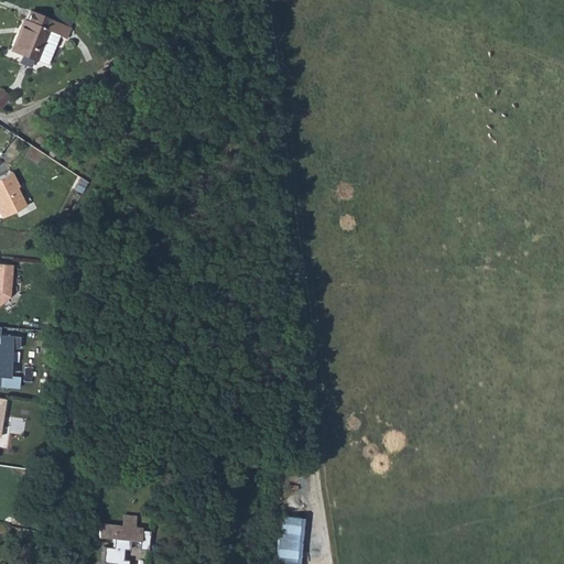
[(9,53),(34,65),(46,35),(60,40),(64,42),(68,33),(29,15),(23,26),(20,24),(9,53)]
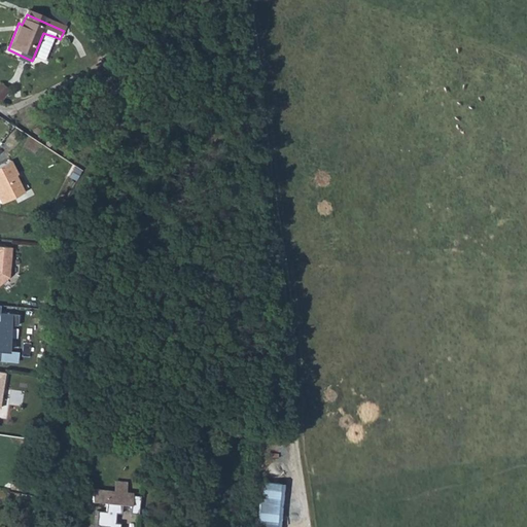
[(43,33),(32,61),(43,65),(56,37),(43,33)]
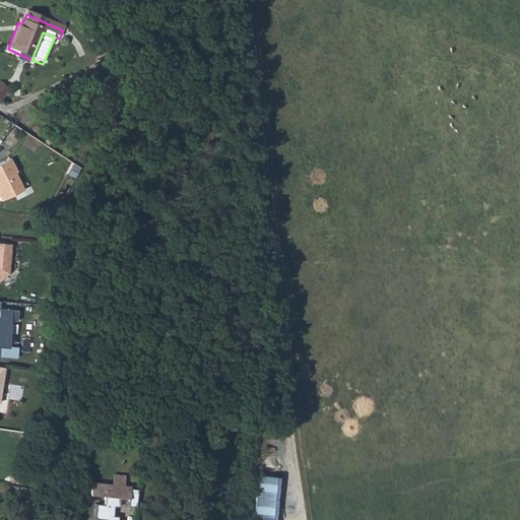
[(9,157),(0,161),(0,188),(0,190),(0,189),(0,199),(0,200),(22,190),(14,173),(16,172),(9,157)]
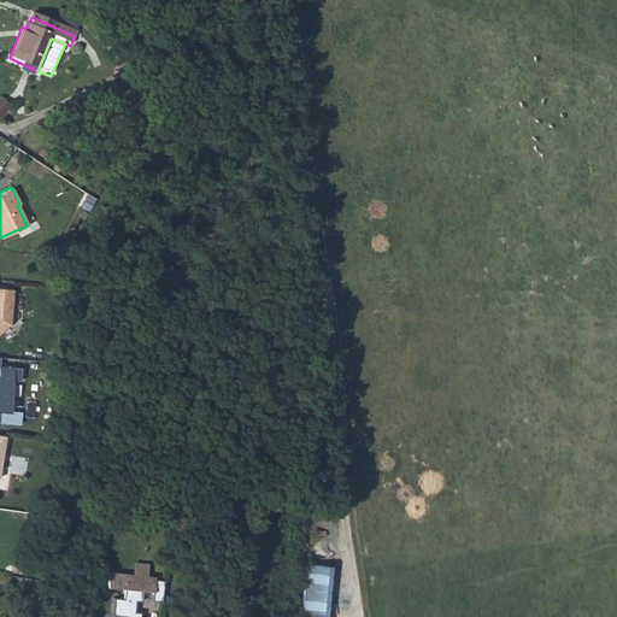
[(0,403),(10,404),(11,374),(19,375),(21,360),(0,359),(0,403)]
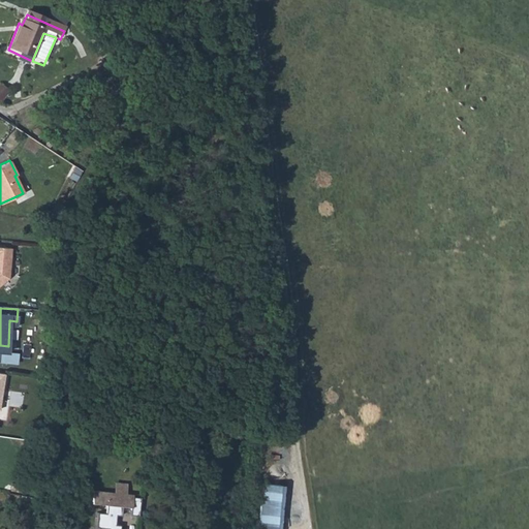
[(275,528),(279,477),(262,476),(257,528),(275,528)]
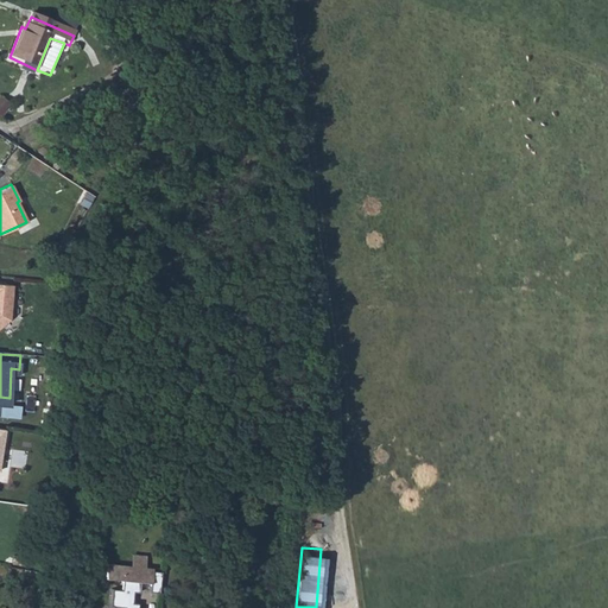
[(152,568),(106,563),(105,577),(122,578),(121,590),(112,589),(111,605),(124,606),(124,607),(135,607),(137,602),(132,602),(133,591),(139,593),(140,582),(149,583),(149,590),(159,591),(160,570),(151,570),(152,568)]
